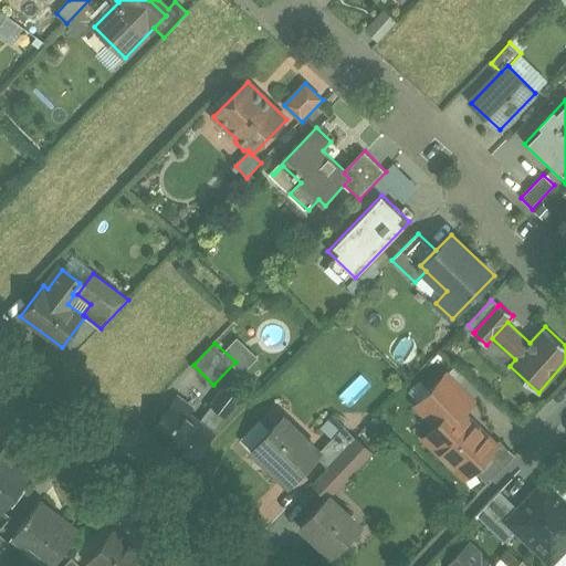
[(446,375),(418,405),(438,425),(439,425),(446,418),(458,430),(469,419),(462,412),(473,401),(446,375)]
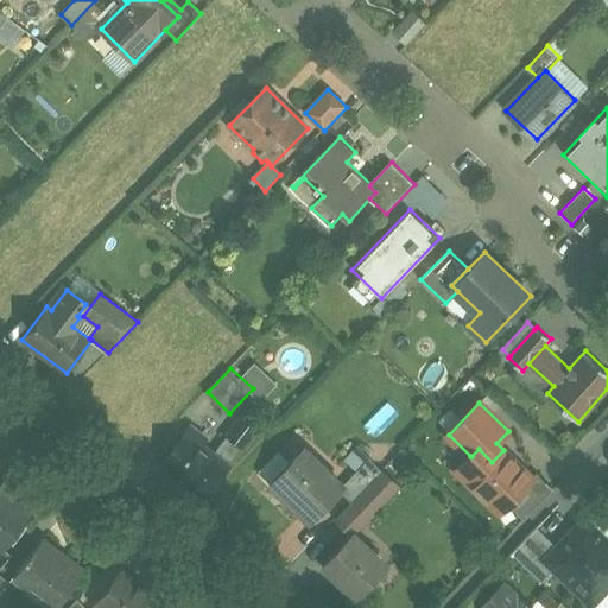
[(246,413),(229,436),(245,447),(261,425),(246,413)]
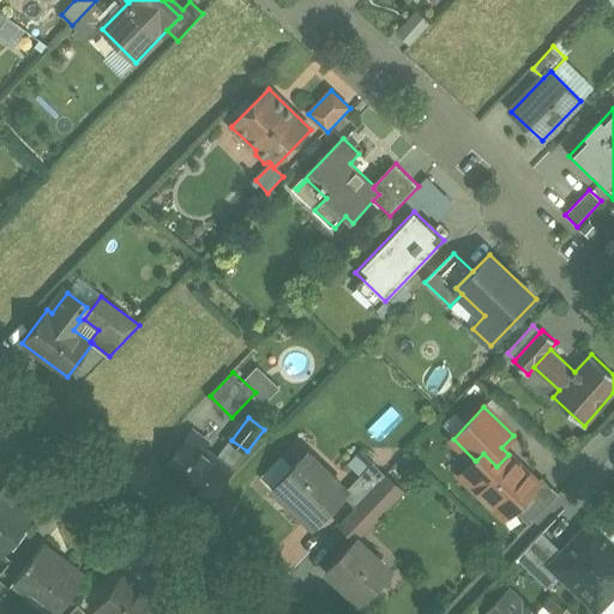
[(209,440),(196,432),(167,470),(208,501),(232,470),(203,449),(209,440)]
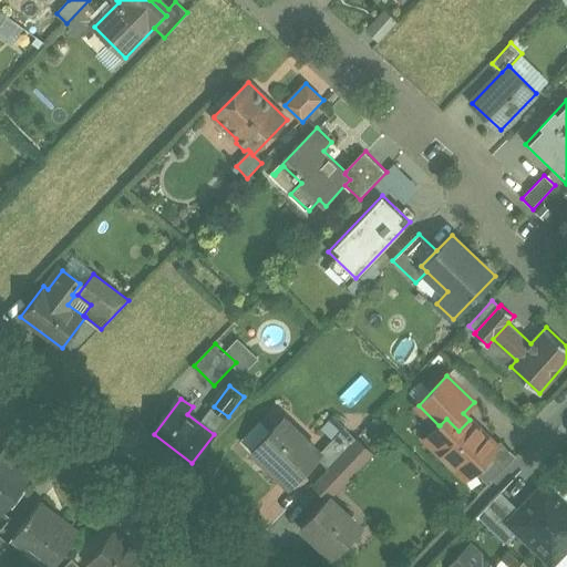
[(346,426),(333,415),(321,428),(333,439),(346,426)]
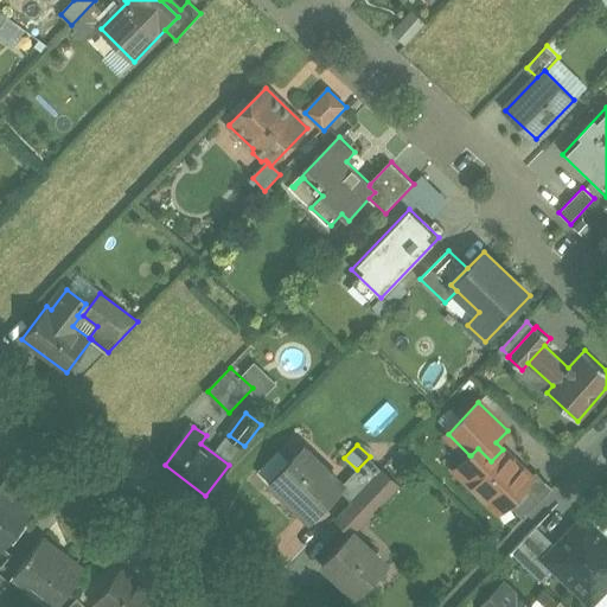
[(332,473),(304,446),(289,459),(293,462),(276,480),(289,492),(286,494),(311,519),(340,490),(327,478),(332,473)]
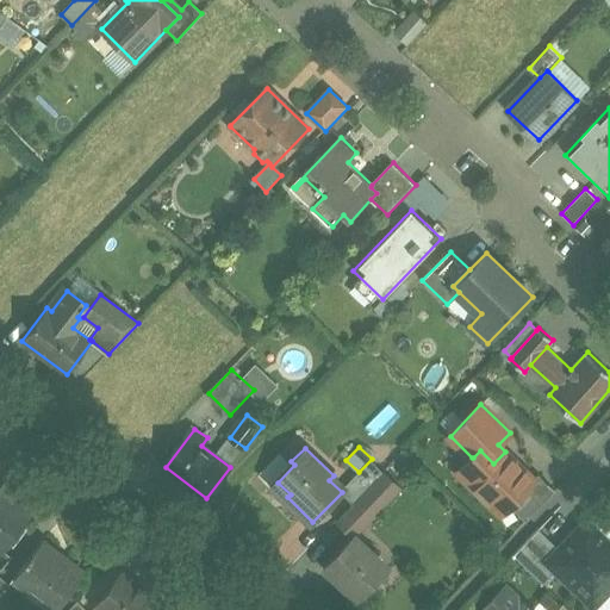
[(493,464),(480,450),(473,458),(472,458),(459,472),(492,504),(504,492),(514,503),(535,480),(535,479),(505,452),(493,464)]
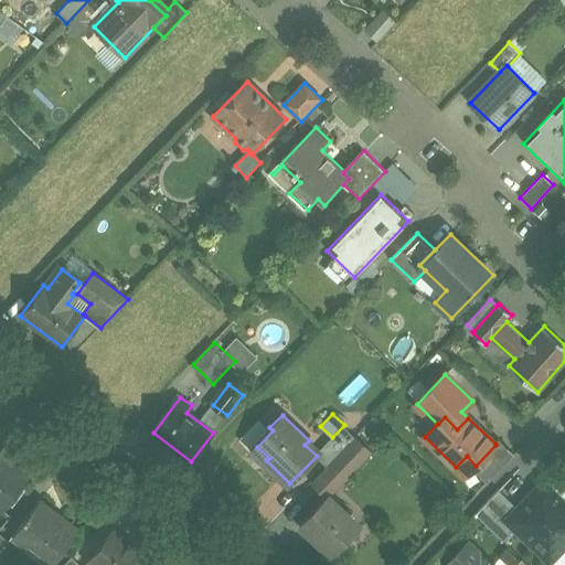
[(332,437),(319,451),(331,462),(336,458),(356,437),(344,425),(332,437)]
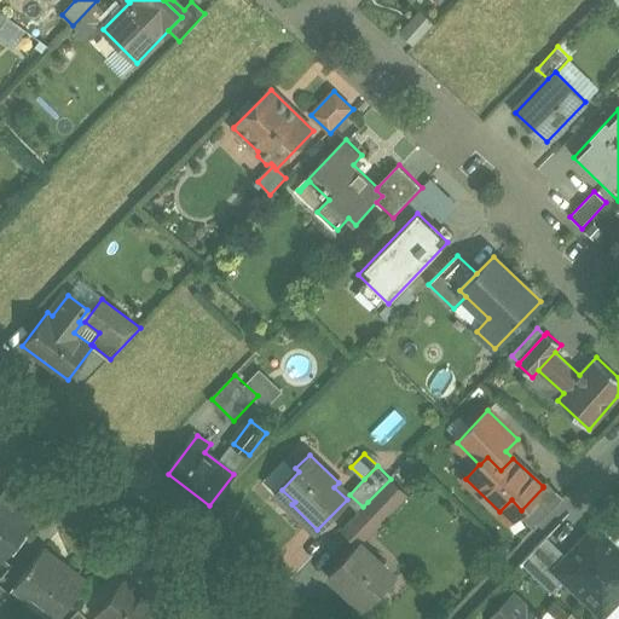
[(406,495),(391,479),(368,502),(380,513),(379,514),(385,519),(406,495)]
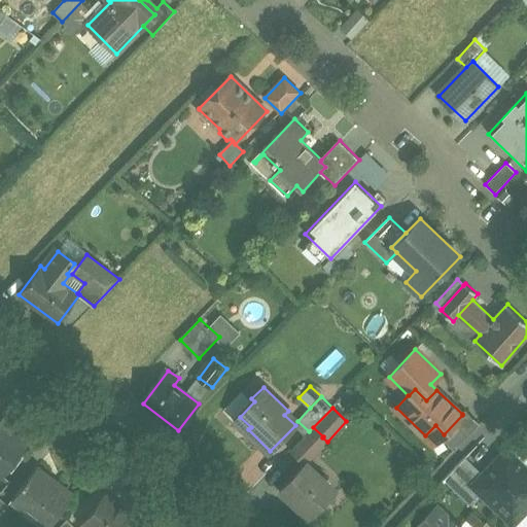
[(462,415),(444,434),(448,437),(445,441),(455,450),(481,423),(466,410),(462,414),(462,415)]
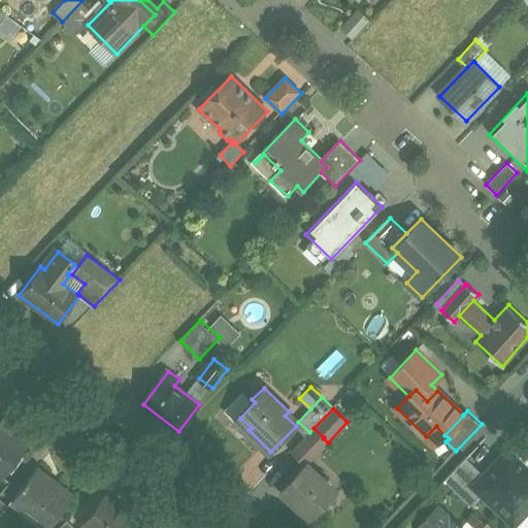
[(0,422),(0,469),(4,473),(27,443),(11,432),(0,422)]
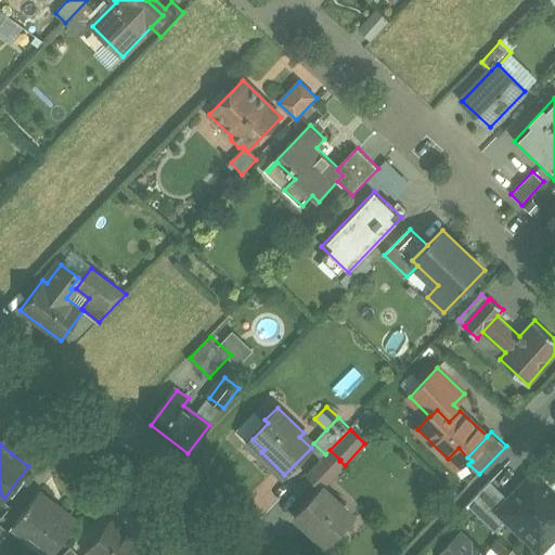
[(325,454),(307,474),(318,483),(339,461),(340,460),(330,450),(325,454)]
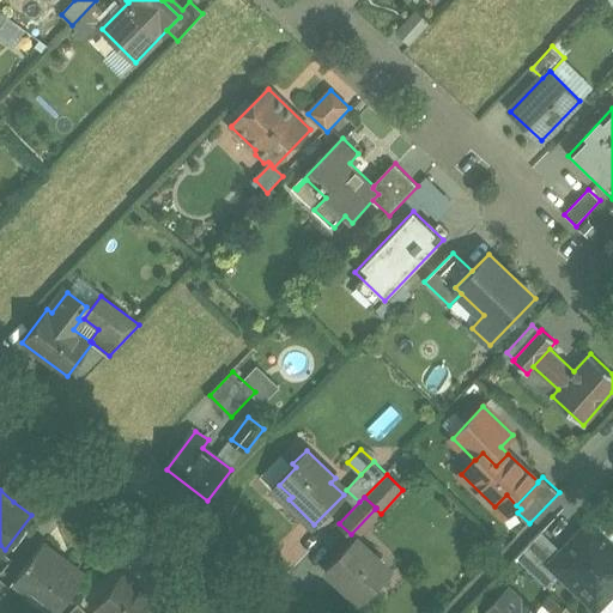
[(559,551),(546,564),(558,576),(596,612),(612,594),(612,540),(590,519),(559,551)]
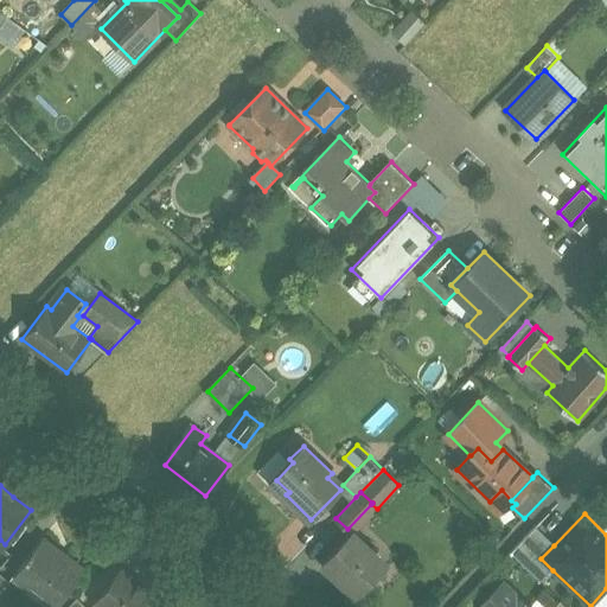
[(541,558),(554,545),(536,526),(510,553),(541,582),(553,570),(541,558)]
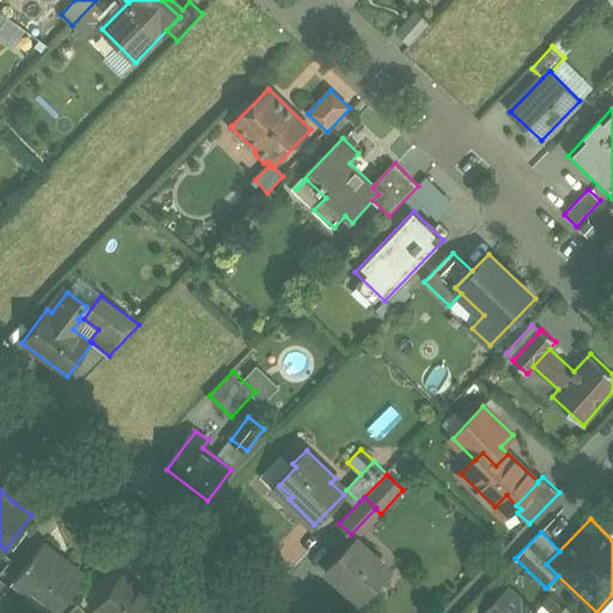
[(390,569),(354,538),(325,568),(359,600),(390,569)]
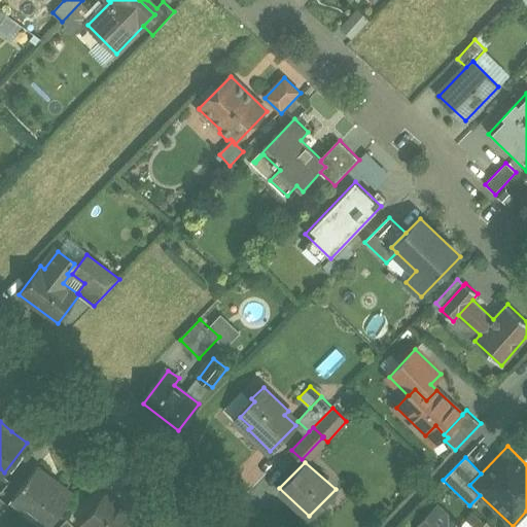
[(57,483),(38,468),(39,467),(38,466),(28,480),(27,479),(8,503),(8,504),(13,498),(26,508),(29,504),(38,511),(40,507),(54,517),(50,521),(51,522),(73,493),(58,482),(57,483)]
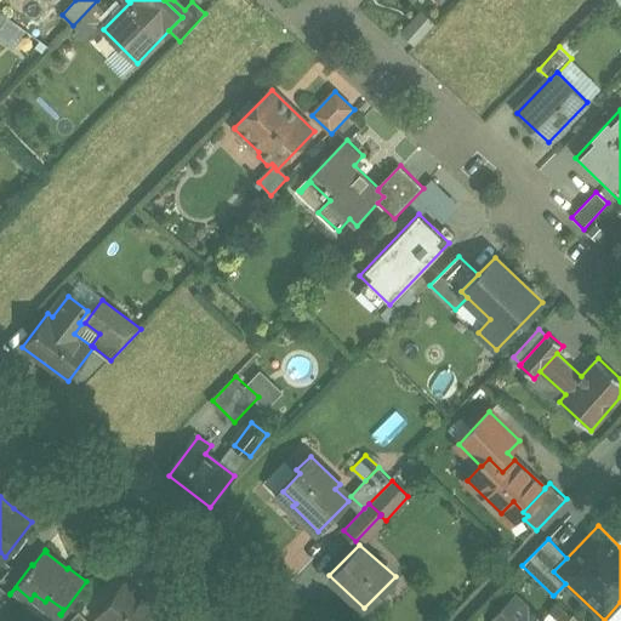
[(165,620),(171,615),(125,580),(98,615),(106,620),(165,620)]
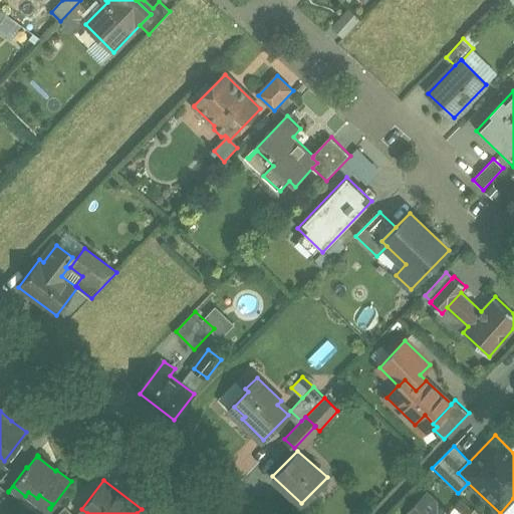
[(427,491),(406,513),(450,513),(446,510),(447,509),(439,501),(438,502),(427,491)]
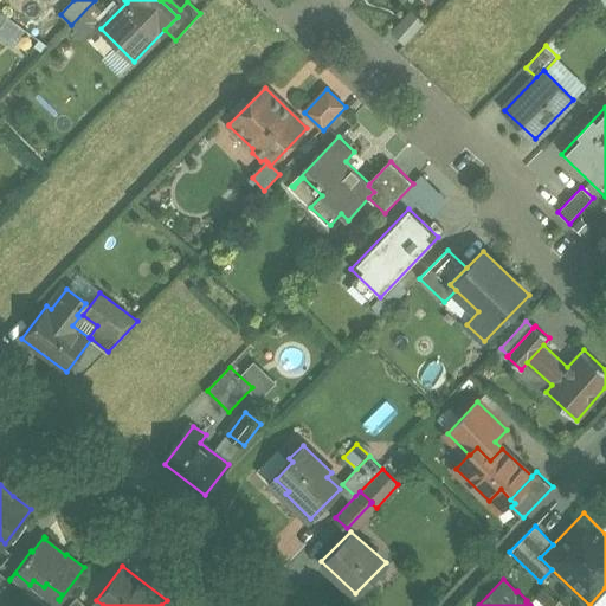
[(46,584),(44,587),(33,580),(30,585),(28,591),(49,605),(52,605),(58,599),(62,594),(46,584)]
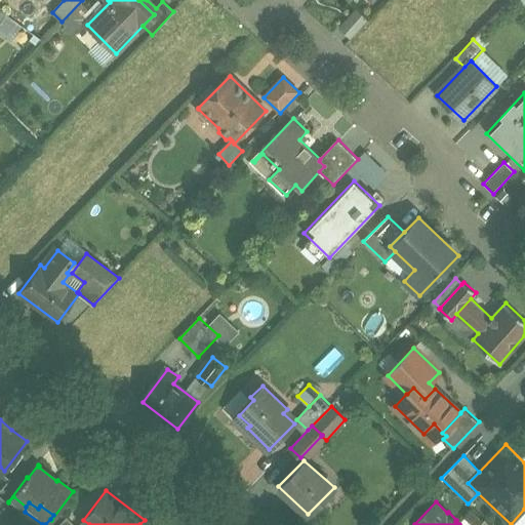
[(77,524),(69,516),(58,524),(77,524)]
